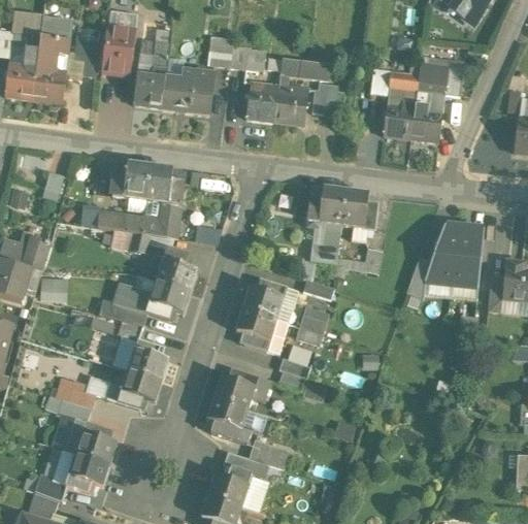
[(446,0),(453,5),(451,8),(462,17),(468,8),(480,15),(490,0),(446,0)]
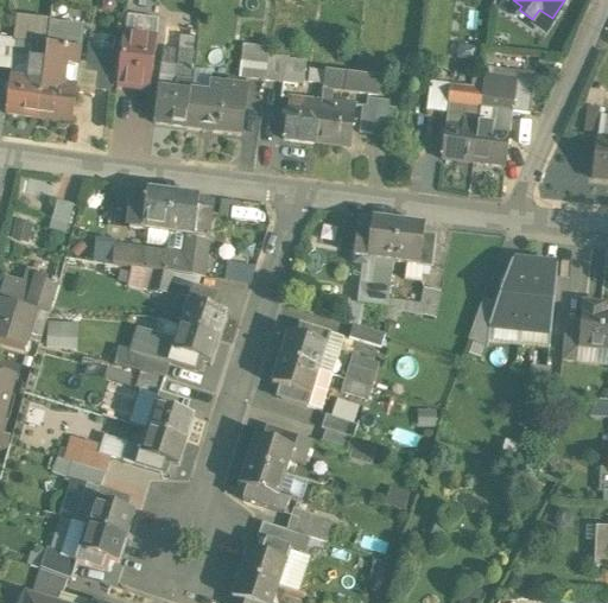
[(49,19),(17,16),(14,37),(16,37),(14,54),(29,56),(30,56),(44,57),(46,40),(49,19)]
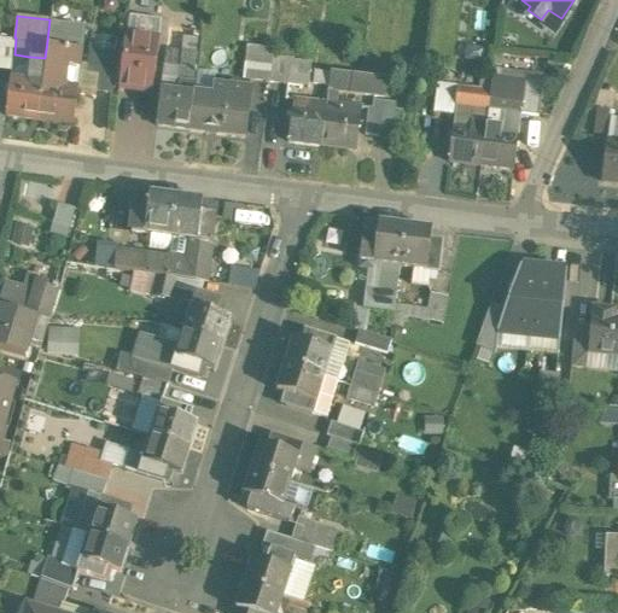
[(83,24),(50,19),(47,41),(81,46),(83,24)]
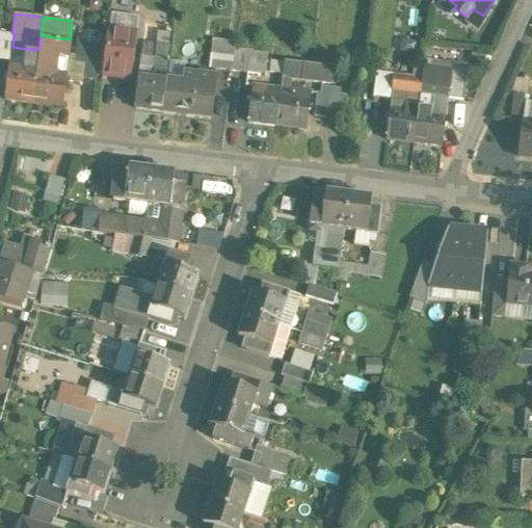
[(165,23),(145,21),(143,40),(157,42),(159,29),(165,29),(165,23)]
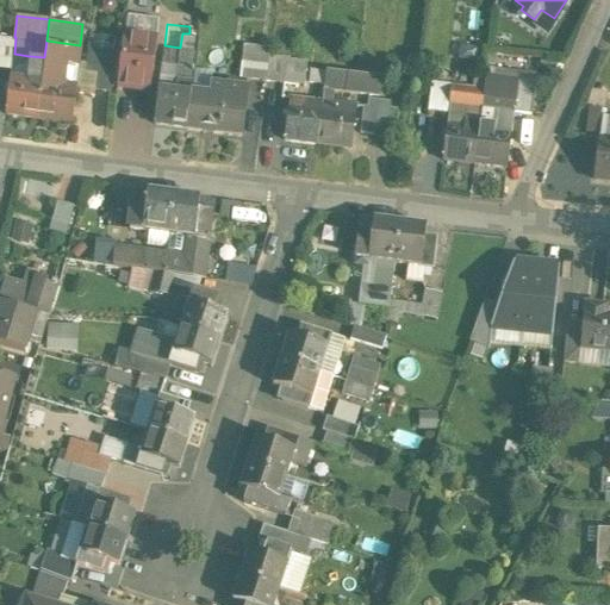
[(157,36),(124,31),(117,83),(150,87),(157,36)]
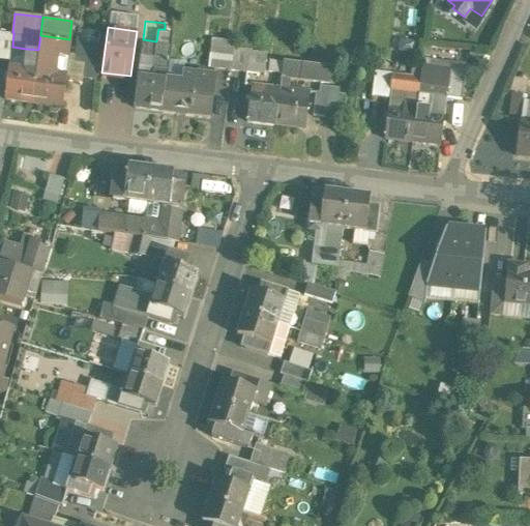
[(165,29),(158,29),(156,41),(156,42),(154,56),(154,58),(152,77),(166,79),(166,78),(173,31),(165,29)]
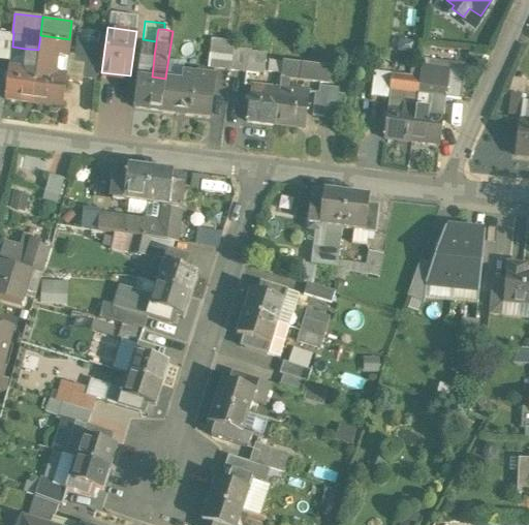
[(12,32),(0,30),(0,56),(10,58),(12,47),(13,32),(12,32)]
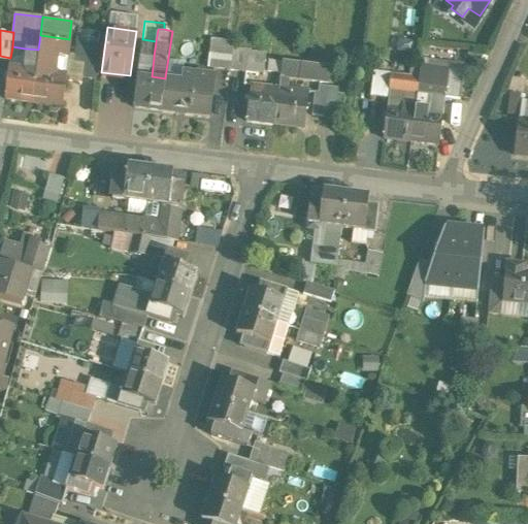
[(69,39),(40,35),(38,50),(38,51),(67,55),(69,39)]
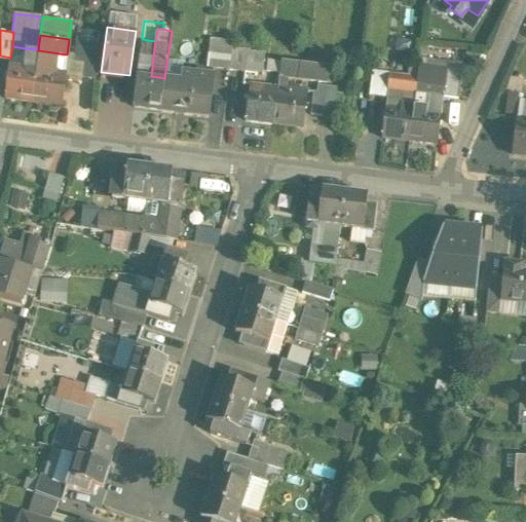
[(232,40),(210,37),(207,65),(229,67),(232,46),(232,40)]
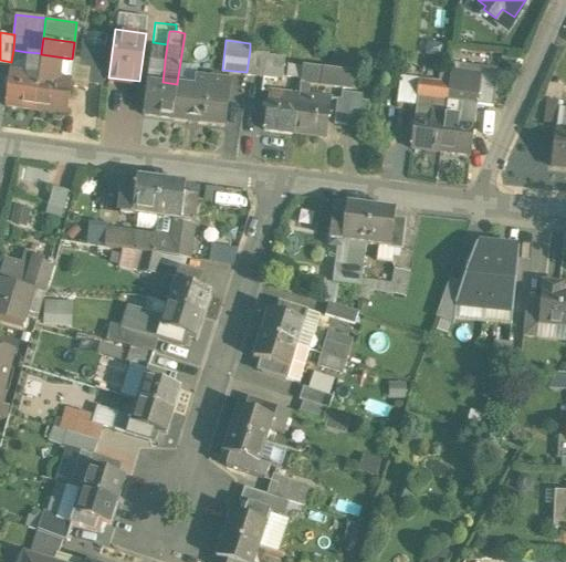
[(167,44),(153,42),(150,58),(165,60),(167,45),(167,44)]
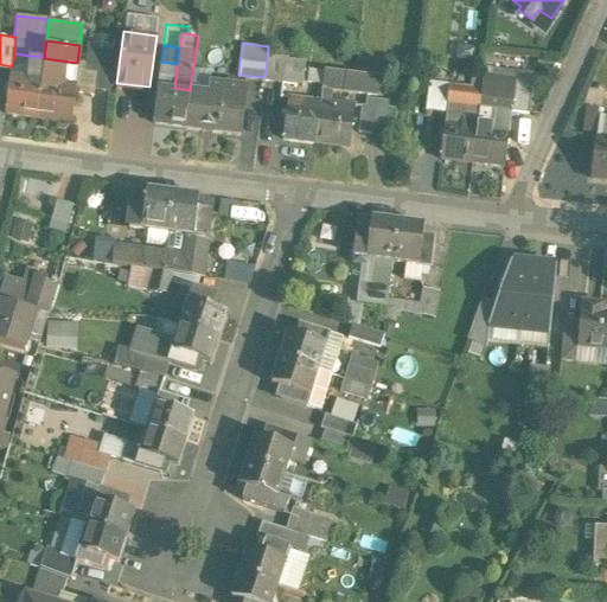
[(115,50),(87,46),(84,70),(95,71),(93,85),(109,88),(115,50)]
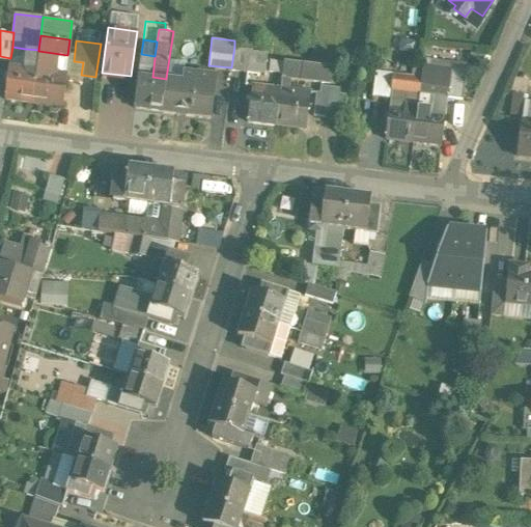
[(268,50),(234,47),(231,67),(266,72),(268,50)]
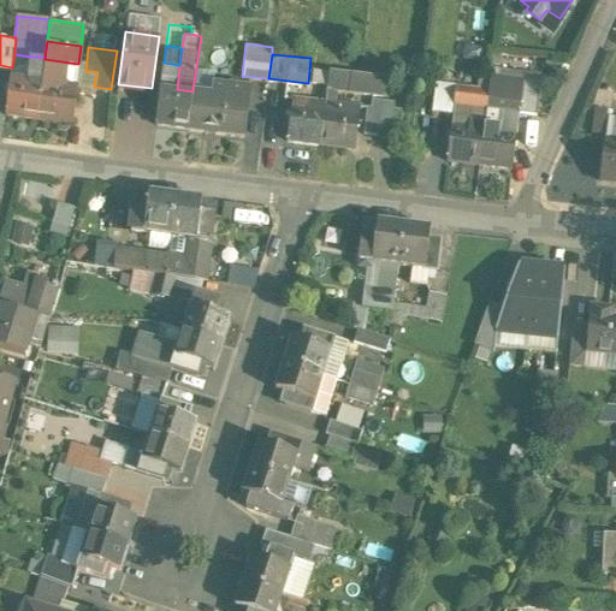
[(45,58),(30,57),(29,57),(27,79),(42,82),(45,59),(45,58)]
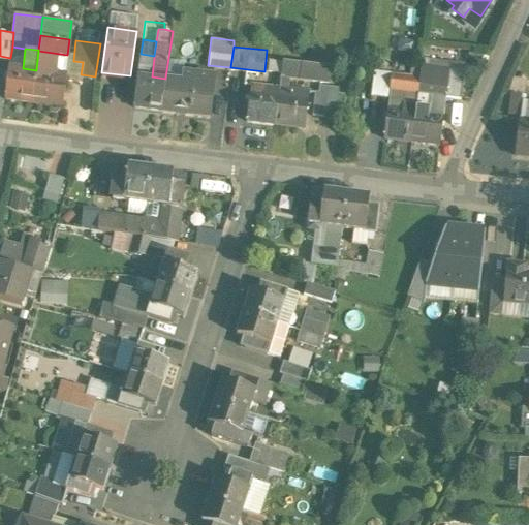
[(67,55),(38,51),(36,70),(64,74),(67,55)]
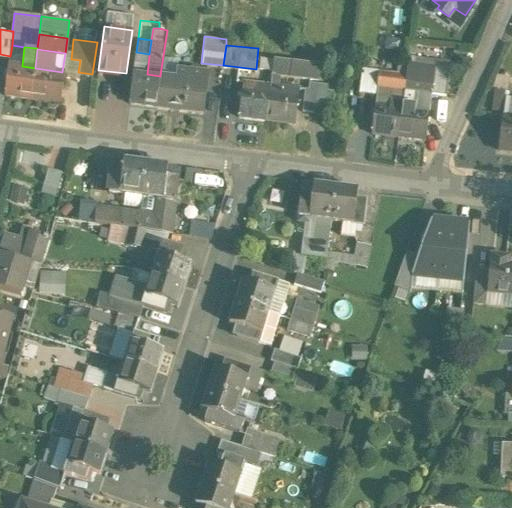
[(273,57),(261,56),(259,66),(272,67),(273,57)]
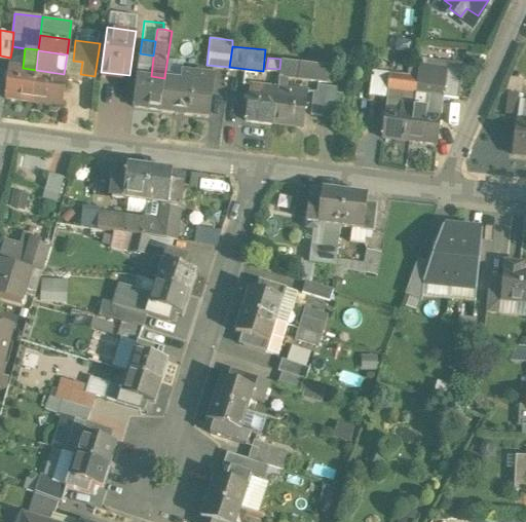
[(322,63),(280,59),(279,69),(277,83),(286,84),(287,74),(321,78),(322,63)]
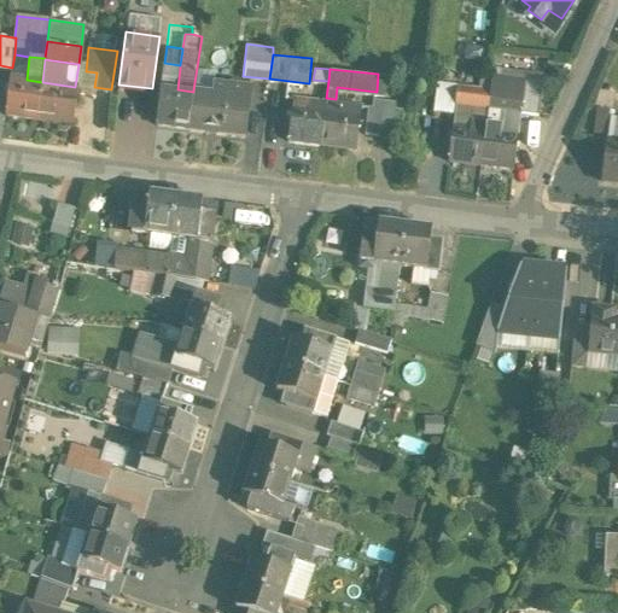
[(491,75),(482,74),(481,88),(490,89),(491,75)]
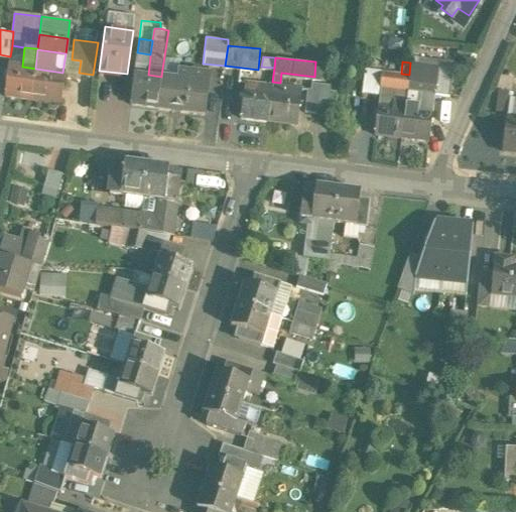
[(453,68),(411,61),(411,62),(410,62),(409,75),(407,88),(407,89),(434,92),(434,93),(448,94),(453,68)]
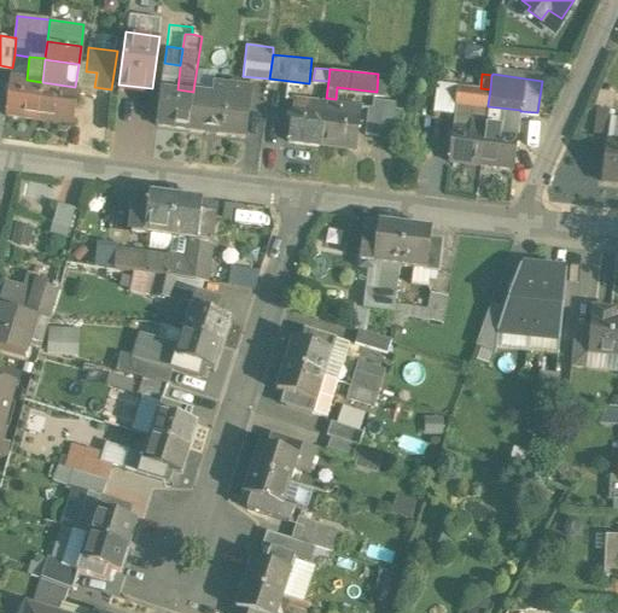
[(27,80),(10,79),(5,112),(38,116),(42,82),(27,80)]
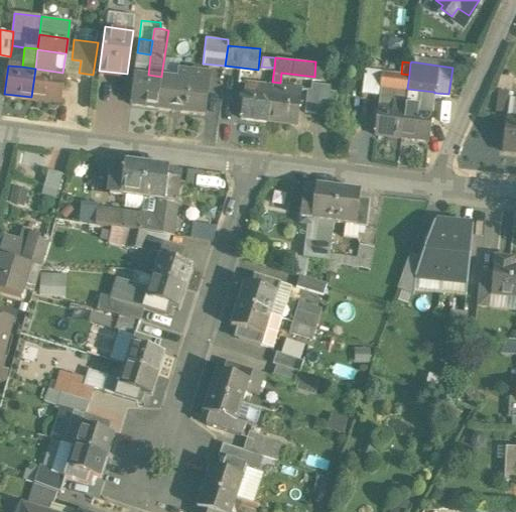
[(62,73),(35,69),(31,97),(58,101),(62,73)]
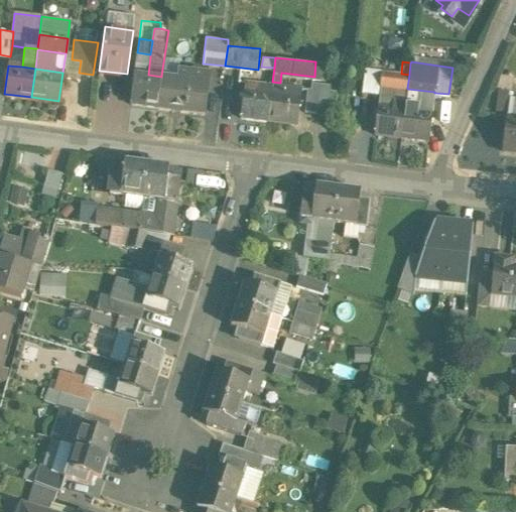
[(382,71),(365,69),(362,91),(379,94),(380,85),(382,71)]
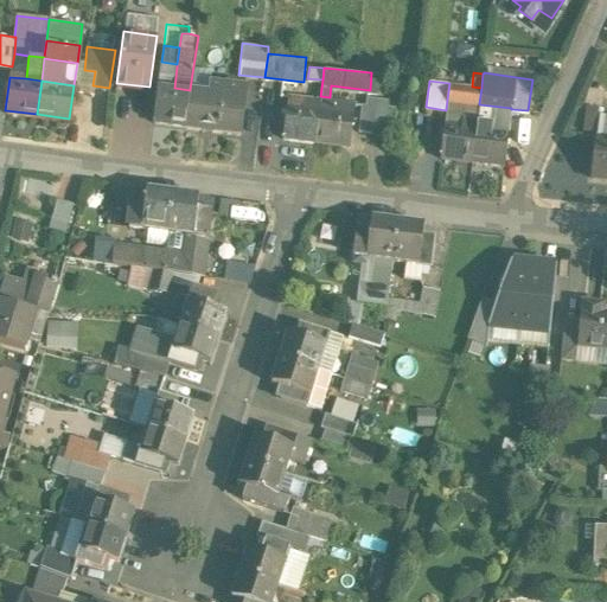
[(247,87),(210,82),(209,91),(190,89),(190,90),(185,123),(241,132),(247,87)]
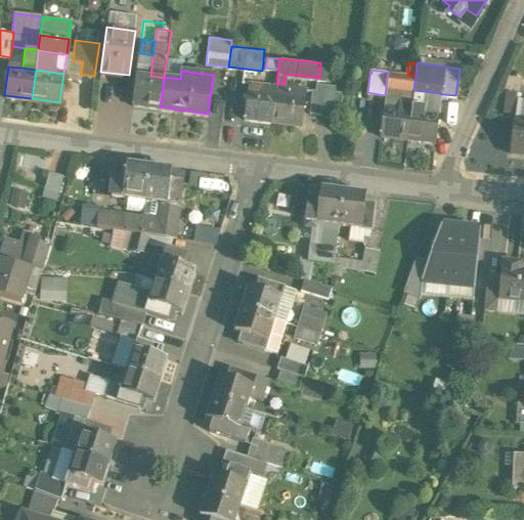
[(407,75),(388,72),(386,86),(413,89),(416,76),(407,75)]
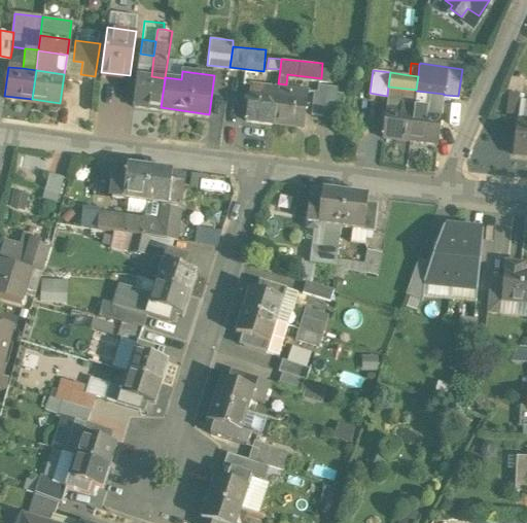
[(151,76),(137,75),(133,104),(161,107),(165,78),(151,76)]
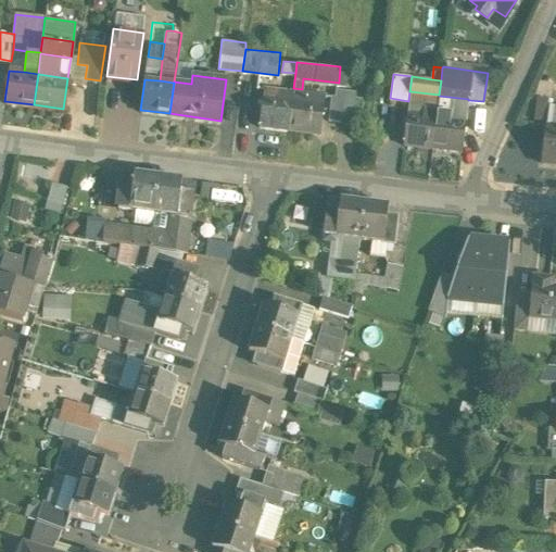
[(292,97),(280,96),(280,88),(264,86),(258,125),(289,128),(293,97),(292,97)]
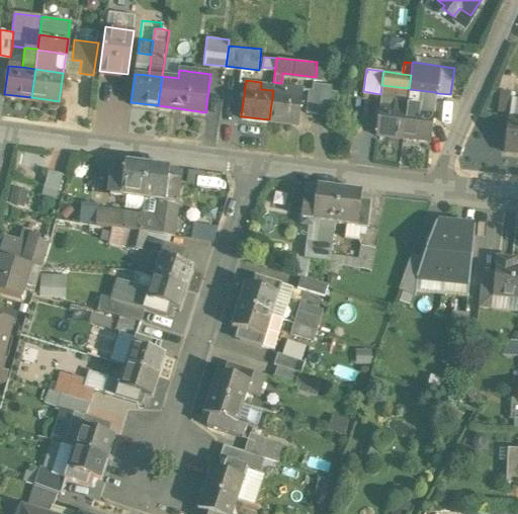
[(273,83),(261,82),(261,89),(272,90),(273,83)]
